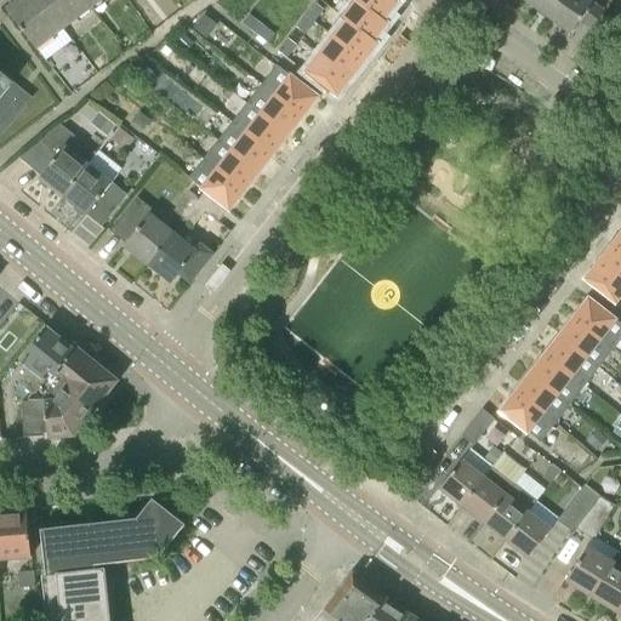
[(64,29),(43,0),(18,0),(6,10),(36,50),(64,29)]
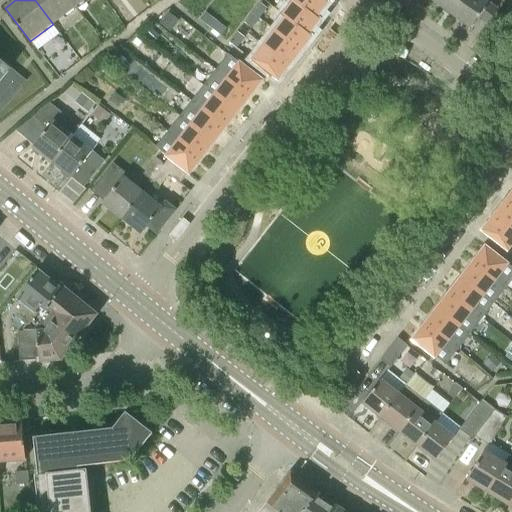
[(75,7),(70,0),(35,0),(53,24),(75,7)]
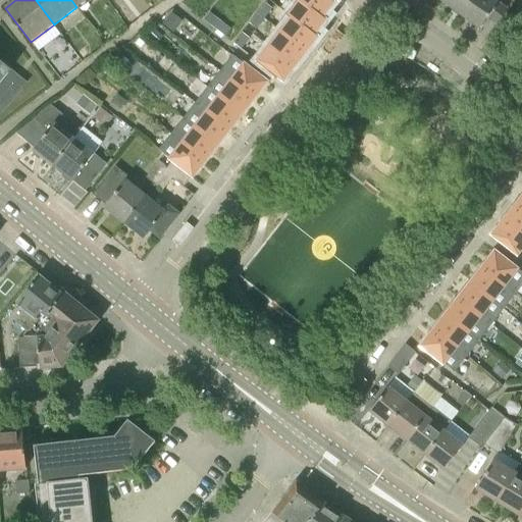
[(325,20),(300,0),(289,14),(292,17),(317,37),(315,35),(325,20)]
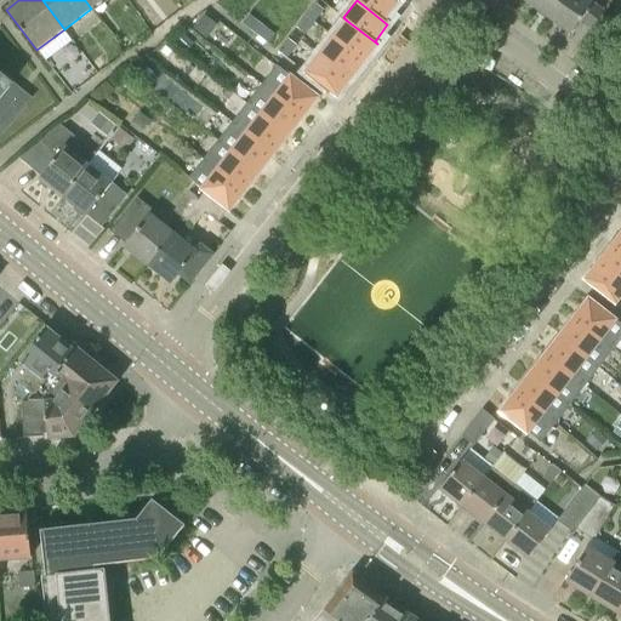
[(355,0),(357,0),(387,24),(388,24),(383,21),(397,4),(392,0),(355,0)]
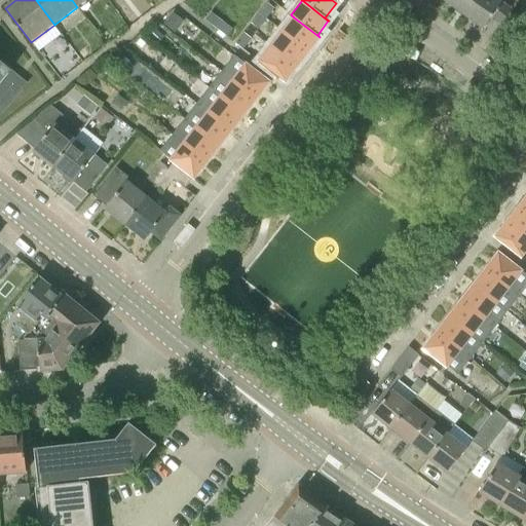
[(452,0),(450,3),(467,15),(478,0),(452,0)]
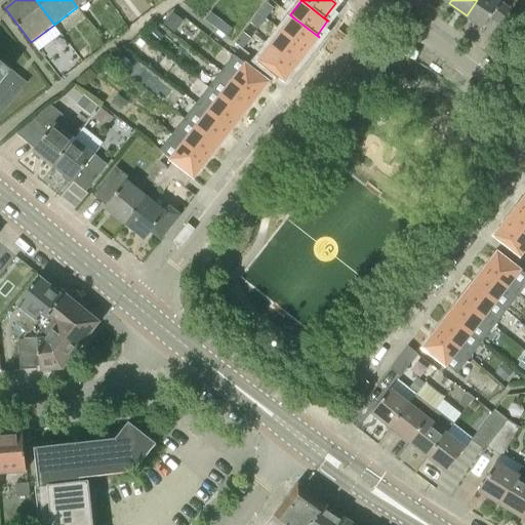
[(477,0),(467,15),(483,28),(490,17),(499,24),(511,9),(501,3),(503,0),(477,0)]
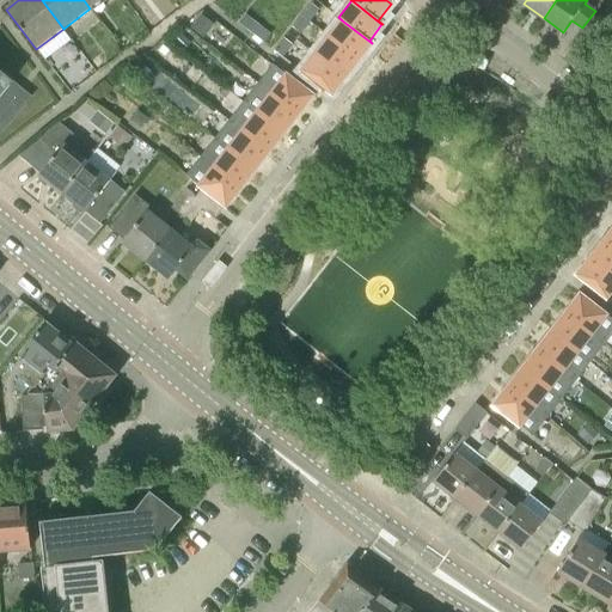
[(310,2),(300,14),(310,22),(319,10),(310,2)]
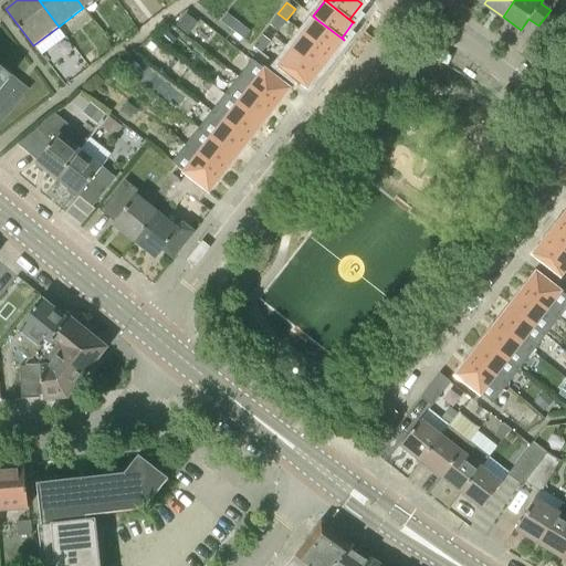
[(188,34),(198,22),(188,13),(177,25),(188,34)]
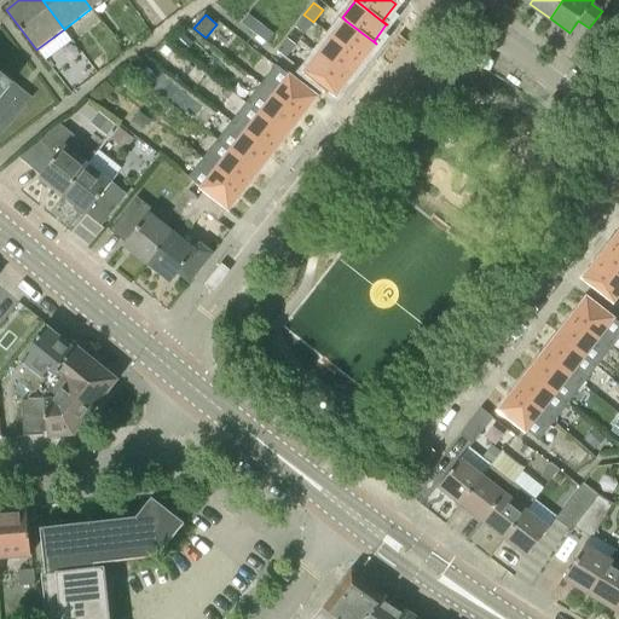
[(313,22),(304,15),(295,27),(305,34),(313,22)]
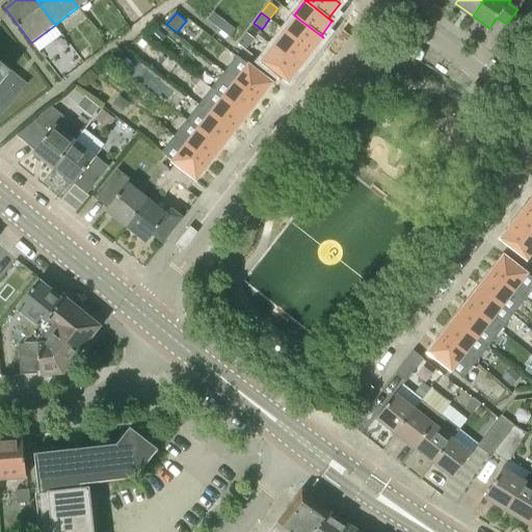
[(219,29),(224,22),(213,14),(208,21),(219,29)]
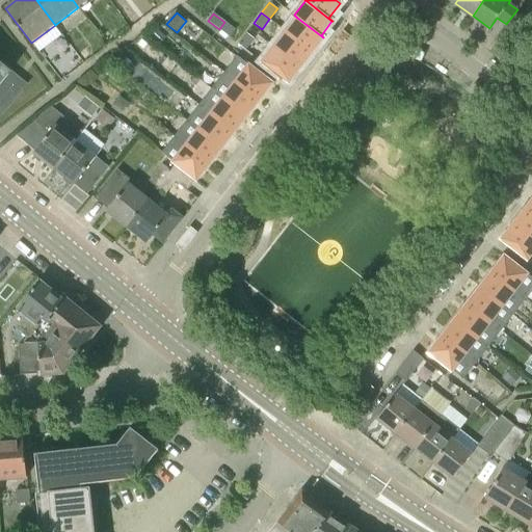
[(323,37),(297,18),(286,32),(312,52),(323,37)]
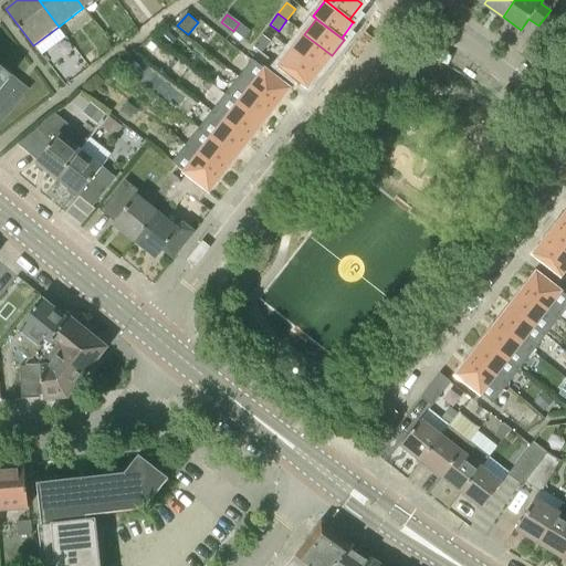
[(251,32),(239,23),(233,31),(244,40),(251,32)]
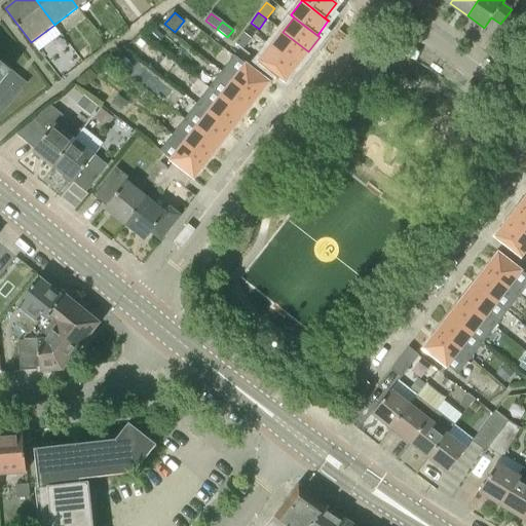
[(154,42),(160,35),(153,29),(147,37),(154,42)]
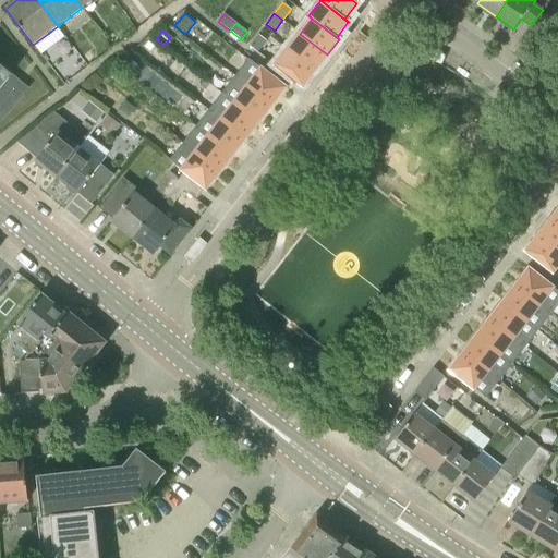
[(327,55),(300,34),(289,49),(315,70),(327,55)]
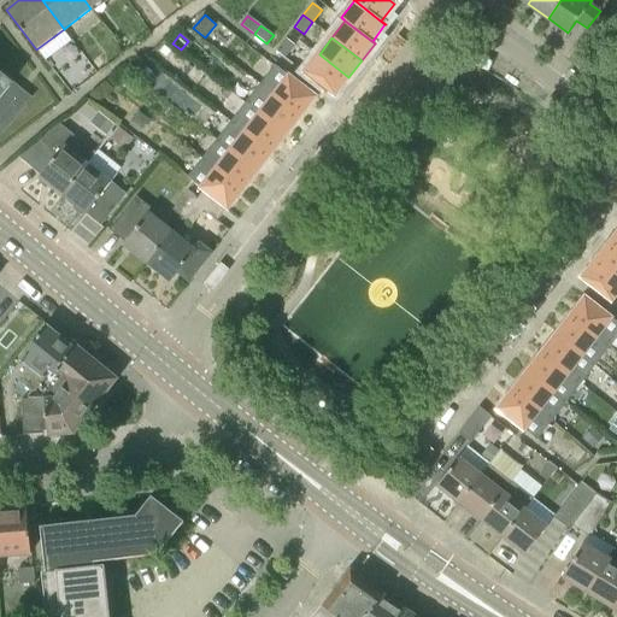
[(286,58),(295,46),(287,39),(277,51),(286,58)]
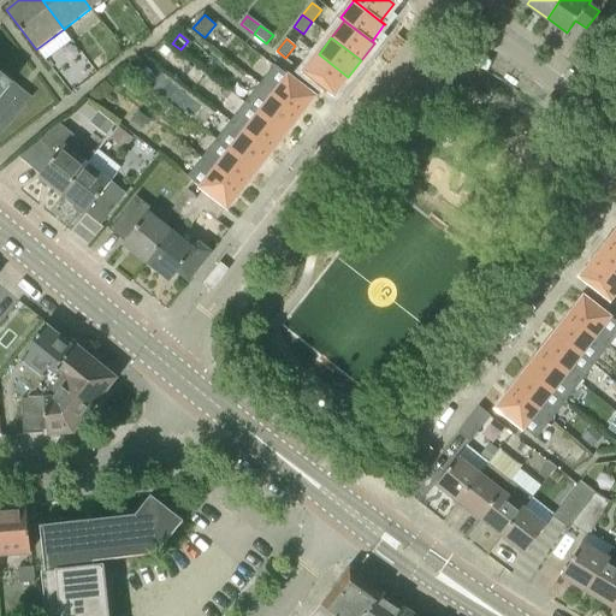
[(167,58),(172,52),(164,46),(159,51),(167,58)]
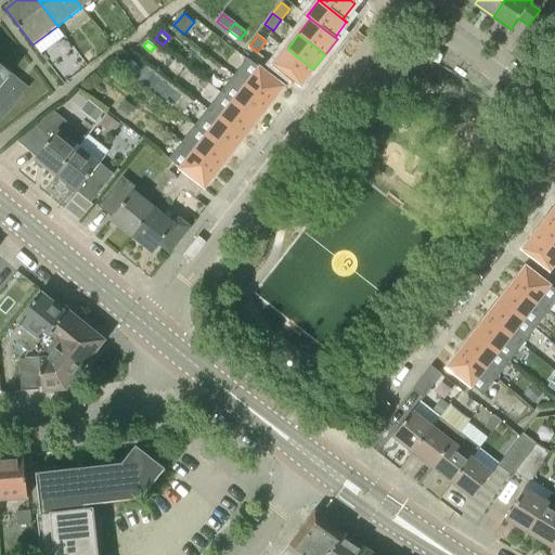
[(179,66),(157,49),(152,55),(173,73),(179,66)]
